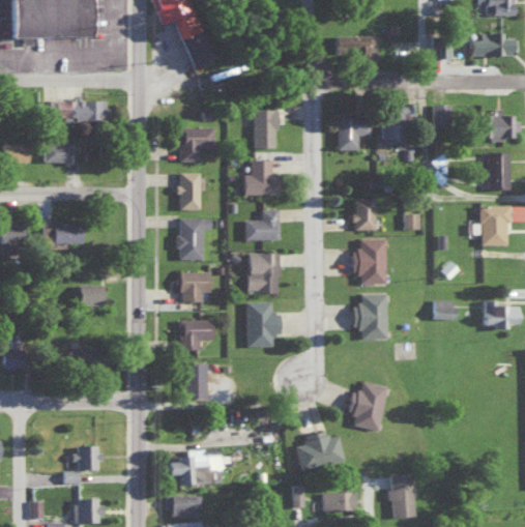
[(92,0),(11,0),(13,39),(94,37),(92,0)]
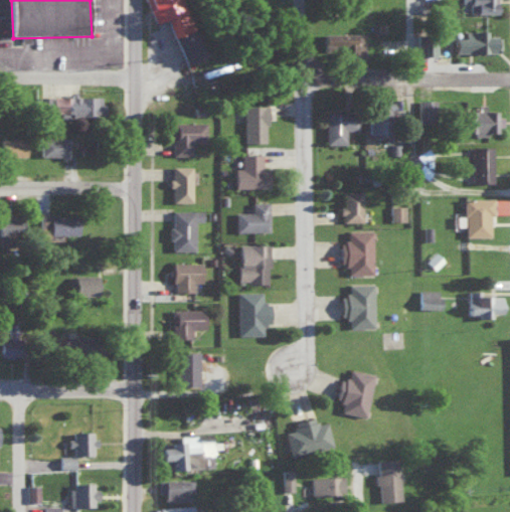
[(176,39),(193,32),(181,0),(148,0),(158,25),(169,21),(176,39)]
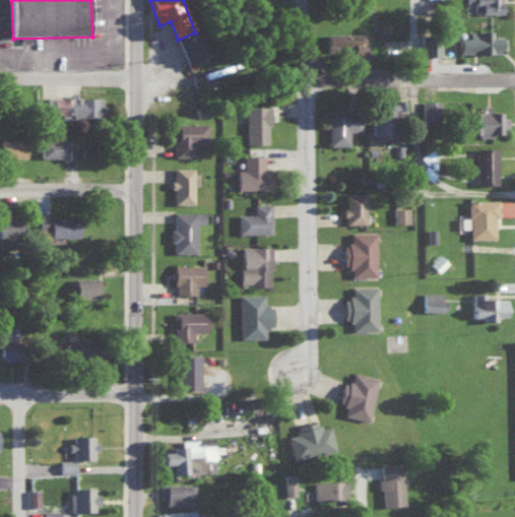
[(505,15),(505,0),(469,0),(469,7),(473,7),(473,15),(505,15)]
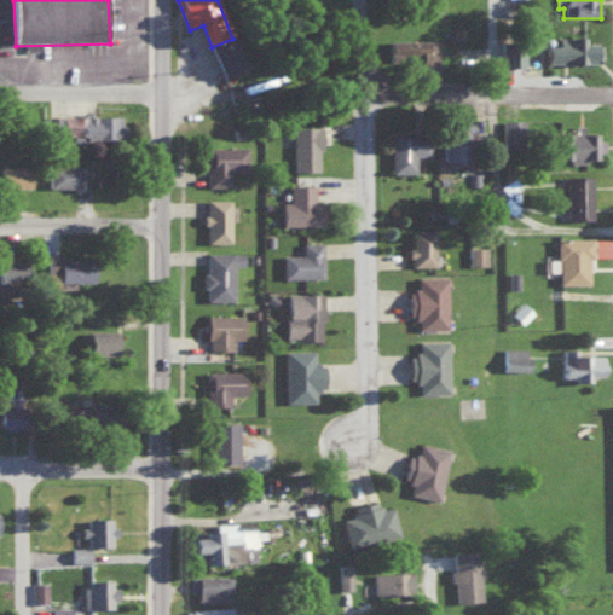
[(215,47),(226,76),(247,69),(236,40),(215,47)]
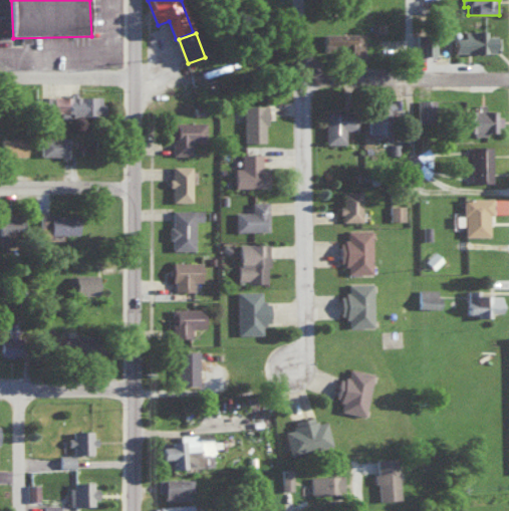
[(489,33),(467,33),(467,40),(456,40),(456,54),(502,55),(502,38),(489,38),(489,33)]
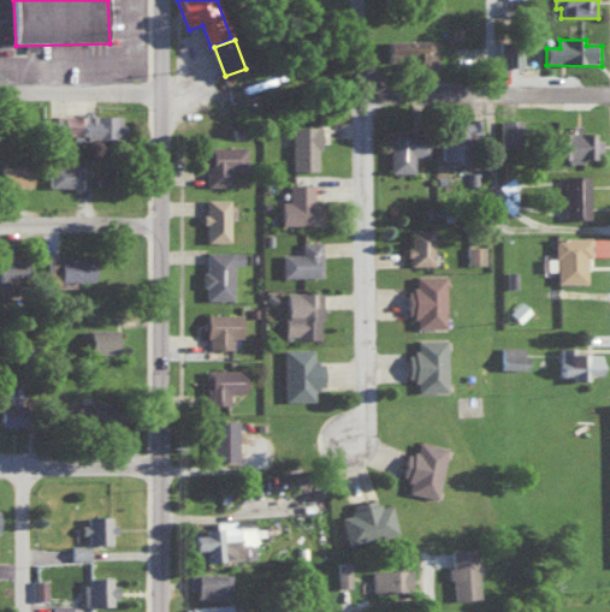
[(390,43),(390,58),(415,57),(415,76),(438,76),(438,42),(390,43)]
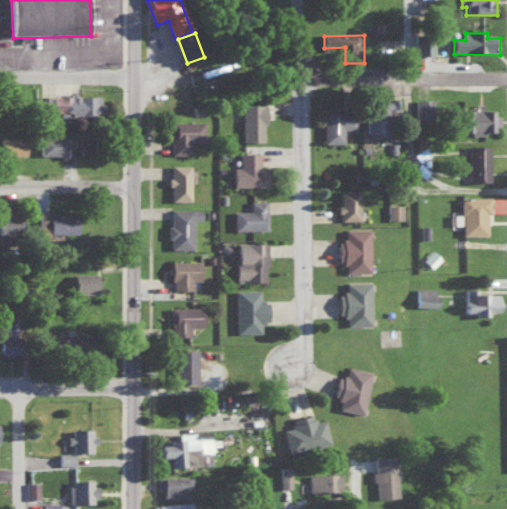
[(437,57),(437,41),(418,42),(419,58),(437,57)]
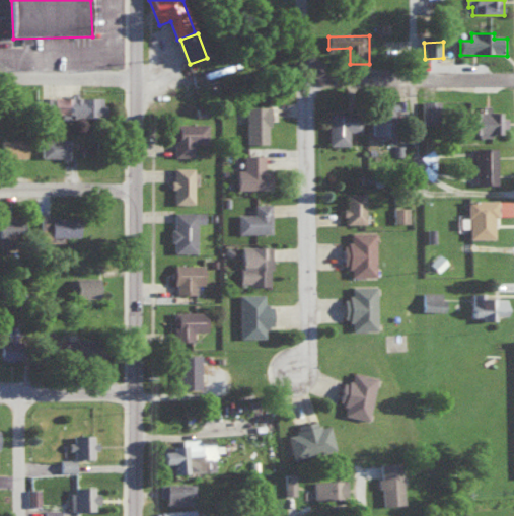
[(57,96),(102,96),(102,125),(58,125),(57,96)]
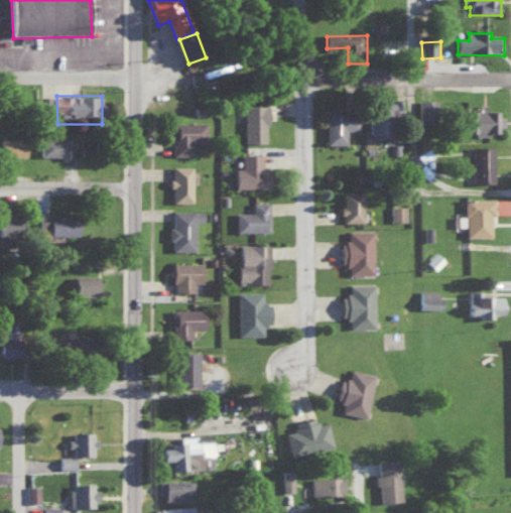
[(42,116),(54,116),(54,99),(42,99),(42,116)]
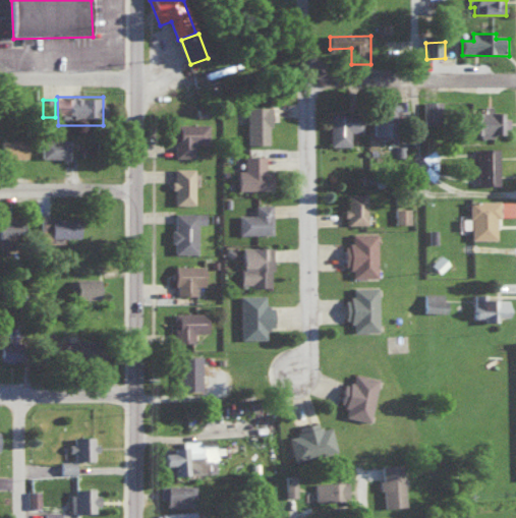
[(377,137),(398,137),(399,101),(387,100),(387,107),(377,107),(377,137)]
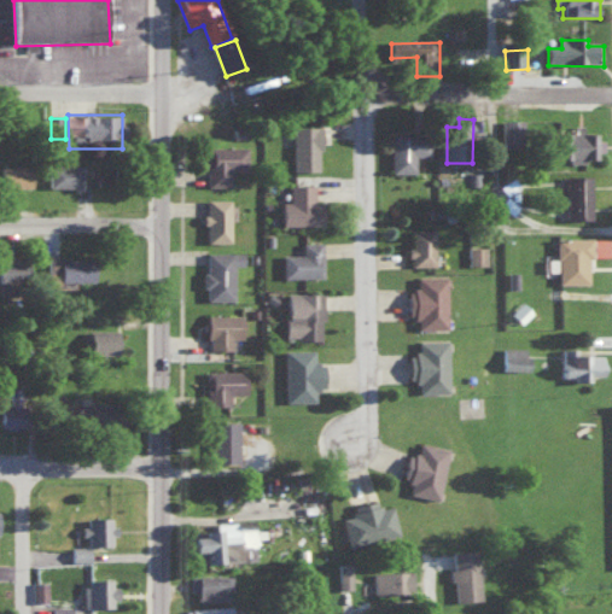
[(507,151),(526,151),(525,123),(506,123),(507,151)]
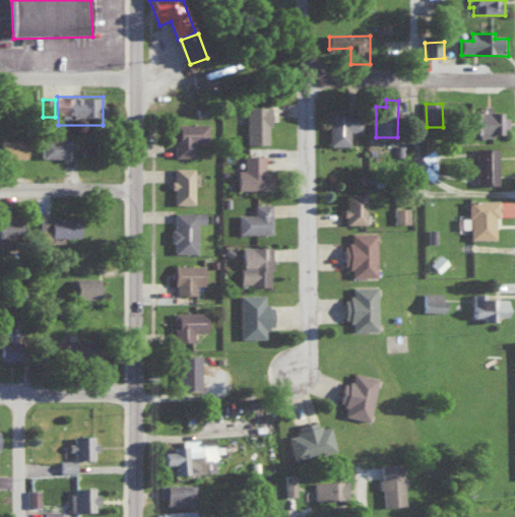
[(471,135),(481,135),(481,139),(495,139),(495,134),(498,134),(504,134),(504,127),(507,127),(507,122),(502,122),(502,117),(493,117),(493,108),(489,108),(489,114),(471,114),(471,135)]
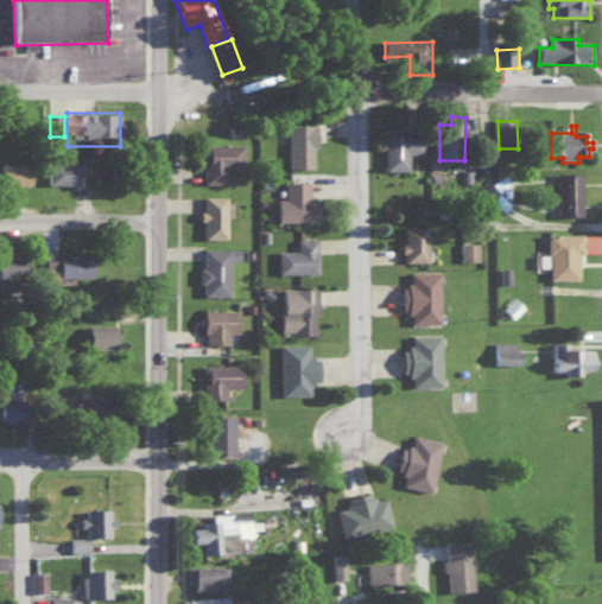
[(291,127),(291,171),(318,170),(317,127),(291,127)]
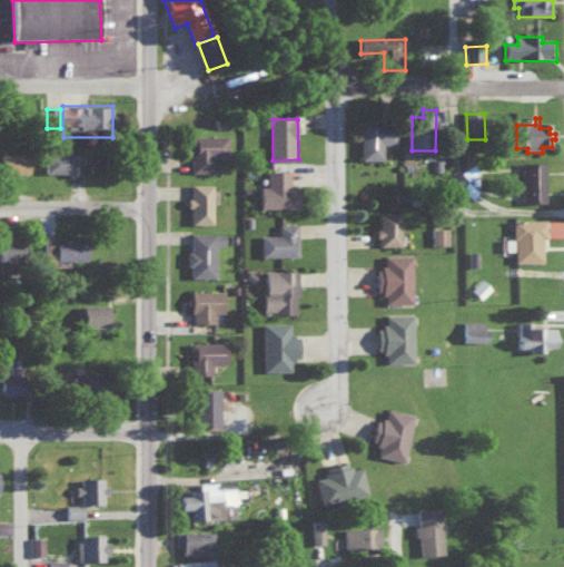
[(364,162),(386,160),(386,146),(401,146),(401,125),(364,125),(364,162)]
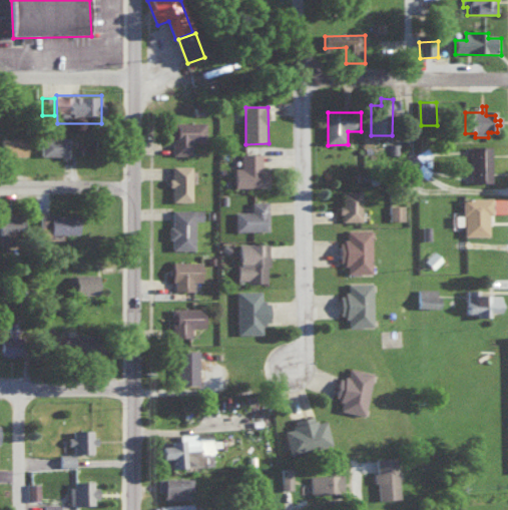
[(174,124),(174,157),(193,157),(193,144),(207,143),(207,124),(174,124)]
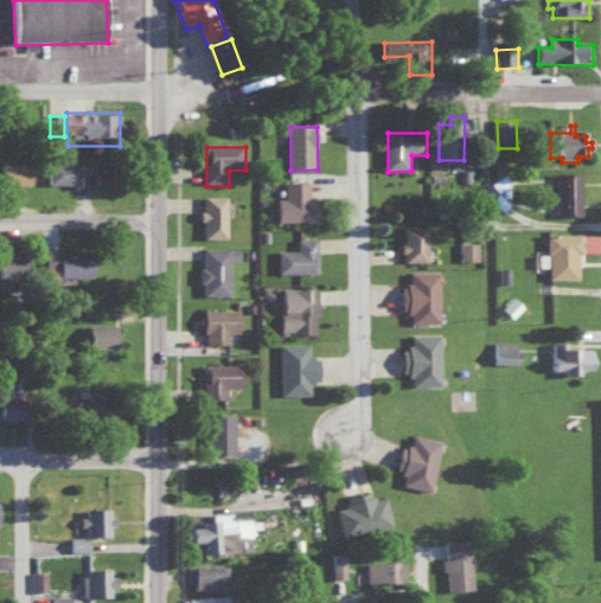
[(33,187),(33,165),(5,166),(5,188),(33,187)]
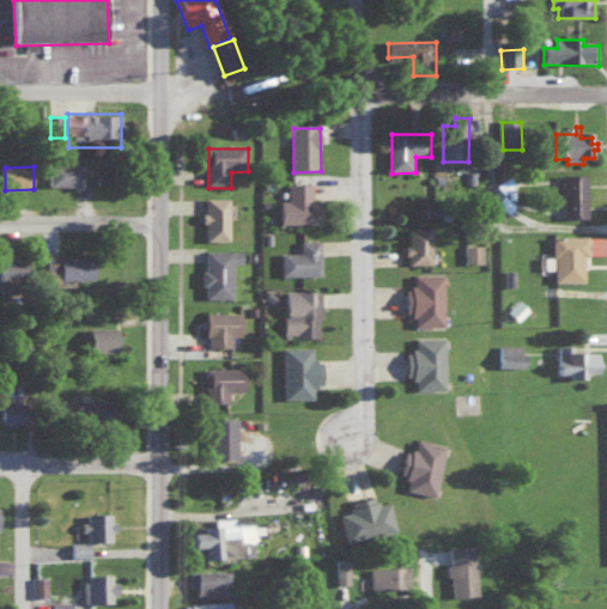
[(84,166),(52,166),(52,188),(84,189),(84,166)]
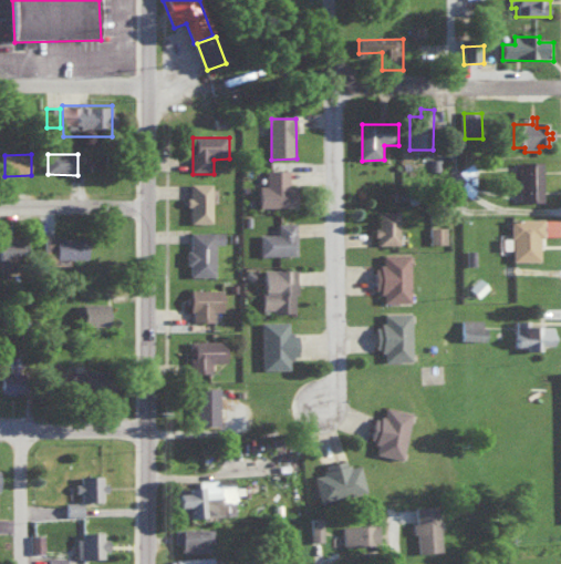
[(546,203),(544,163),(521,164),(522,204),(546,203)]
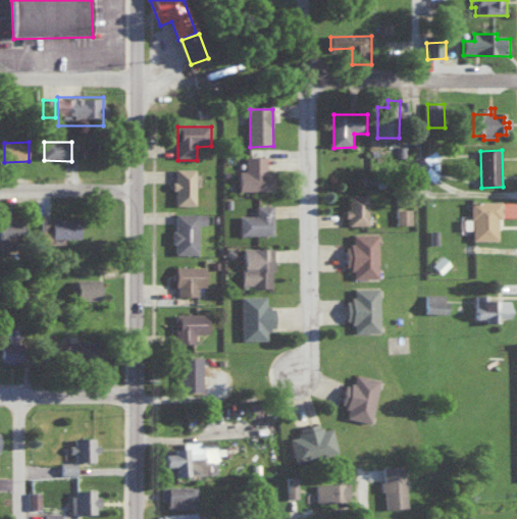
[(247,159),(248,172),(240,173),(241,193),(274,192),(273,172),(268,173),(268,158),(247,159)]
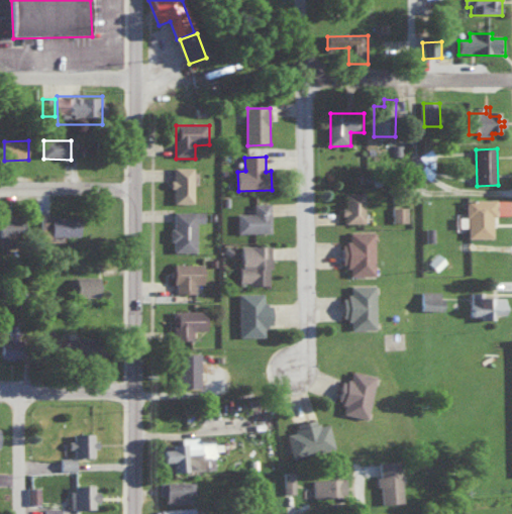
[(175,205),(196,204),(195,169),(175,170),(175,205)]
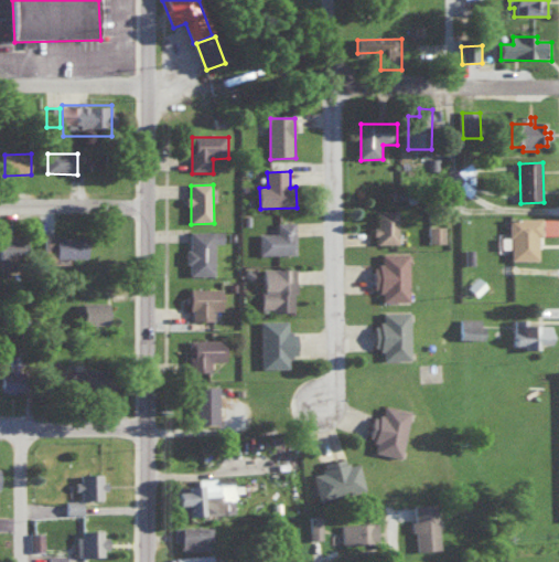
[(379,245),(400,245),(399,212),(379,212),(379,228),(375,228),(375,237),(379,237),(379,245)]
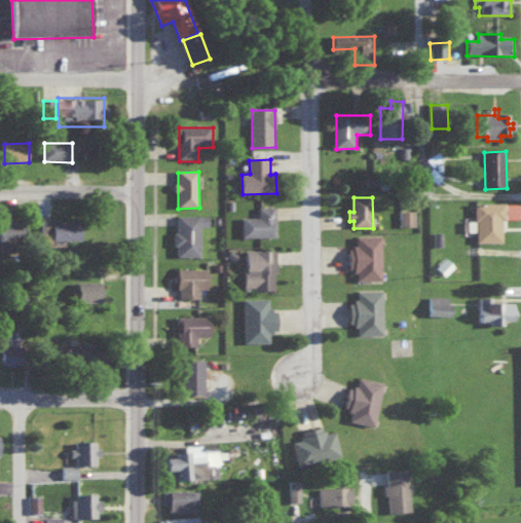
[(476,206),(520,204),(520,221),(506,221),(506,246),(476,247),(476,206)]
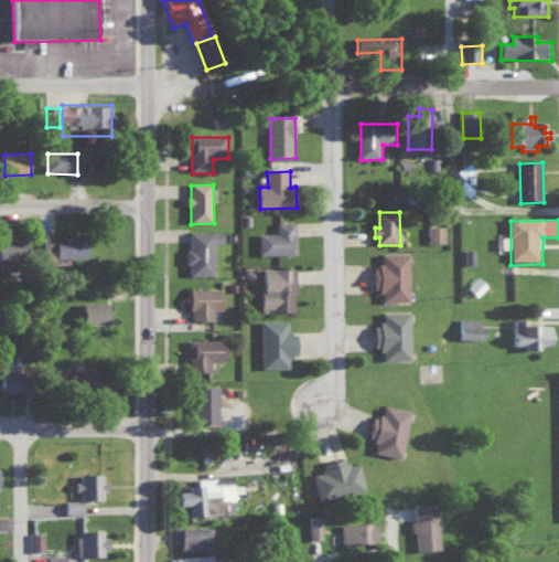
[(298,256),(297,223),(279,224),(279,235),(261,235),(261,257),(298,256)]
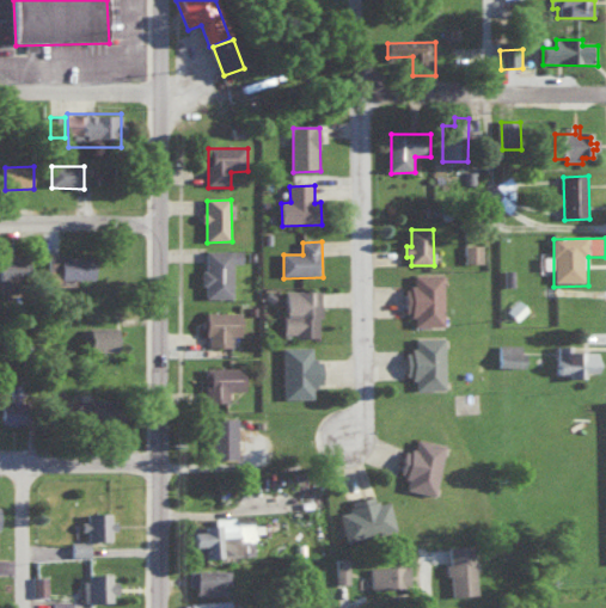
[(467,264),(485,264),(485,246),(467,246),(467,264)]
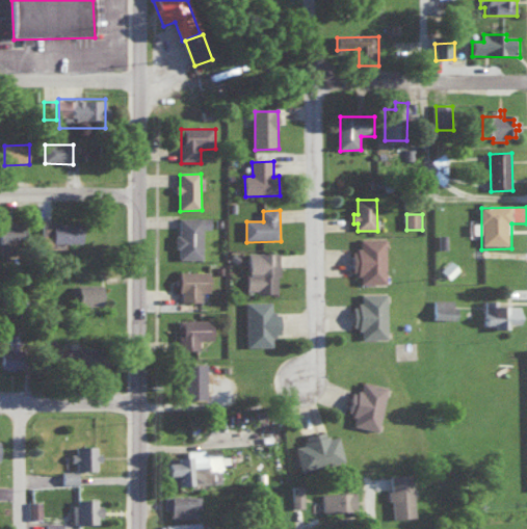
[(40,217),(86,217),(86,245),(41,245),(40,217)]
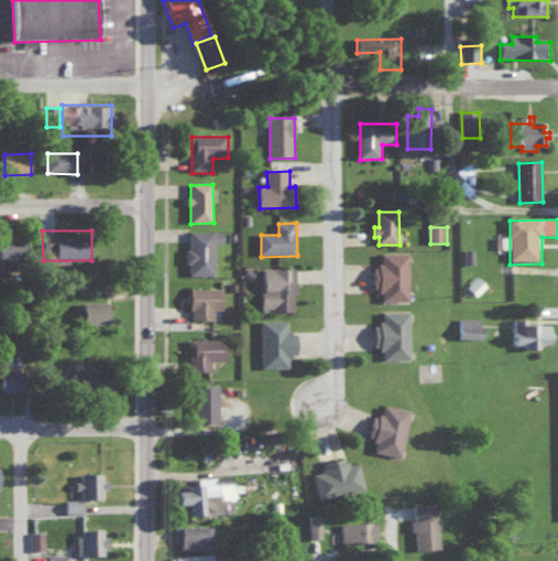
[(216,278),(216,245),(223,245),(225,233),(190,233),(189,267),(192,267),(192,277),(216,278)]
